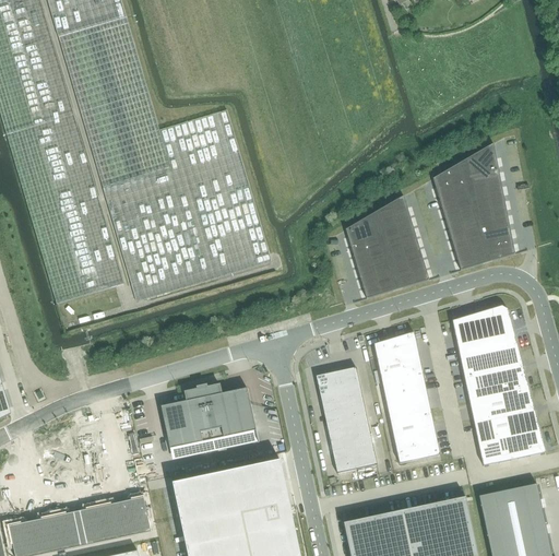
[(0,0),(0,110),(56,302),(122,282),(40,0),(0,0)]
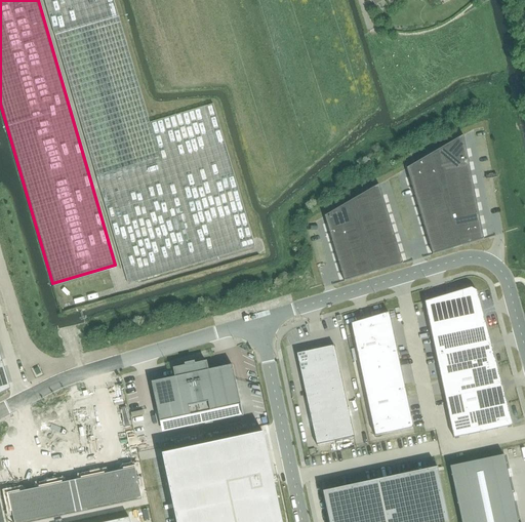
[(45,0),(52,25),(95,173),(159,156),(149,120),(116,6),(114,0),(45,0)]
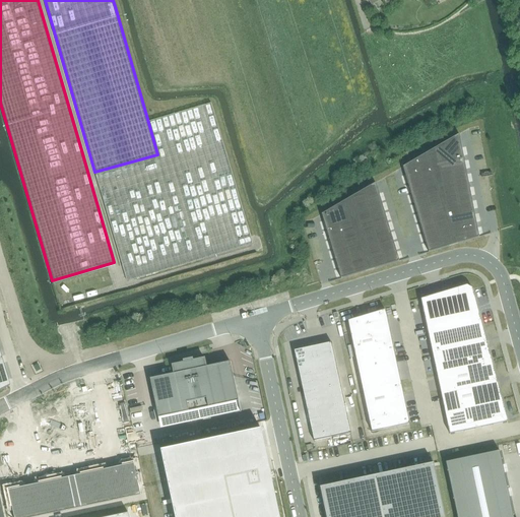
[(157,154),(94,172),(127,278),(253,241),(211,100),(147,119),(157,154)]
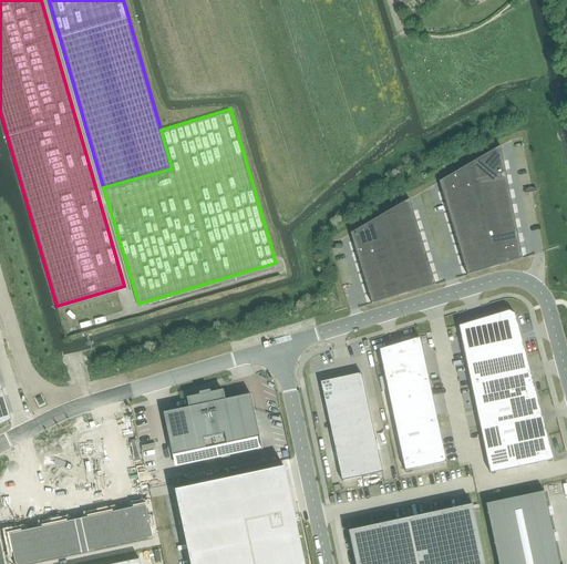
[(501,143),(439,180),(467,273),(523,255),(501,143)]
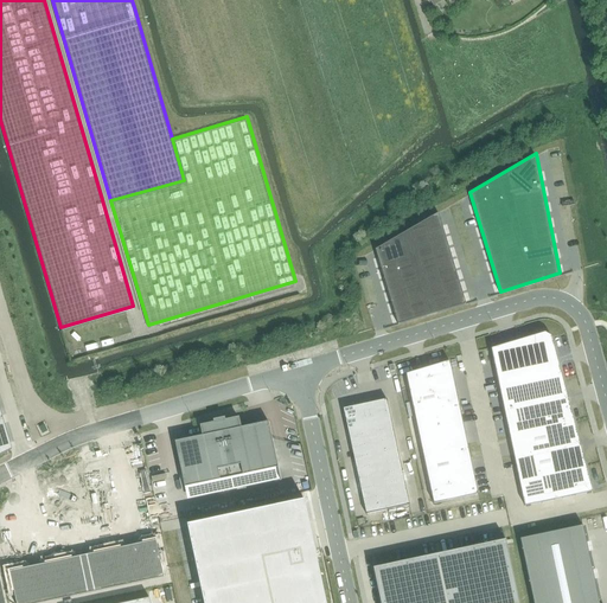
[(439,210),(375,247),(398,322),(466,301),(439,210)]
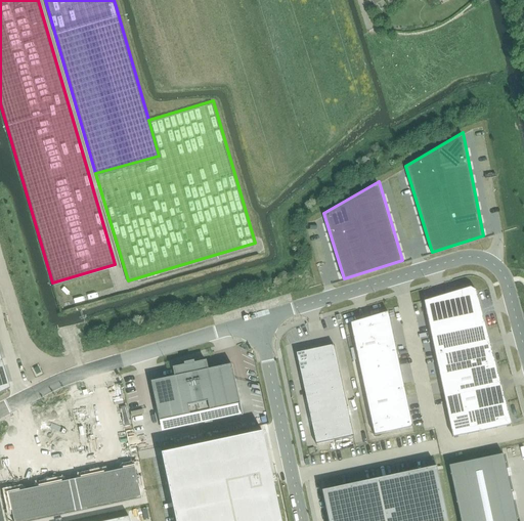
[(471,285),(424,299),(452,435),(512,423),(476,288),(471,285)]
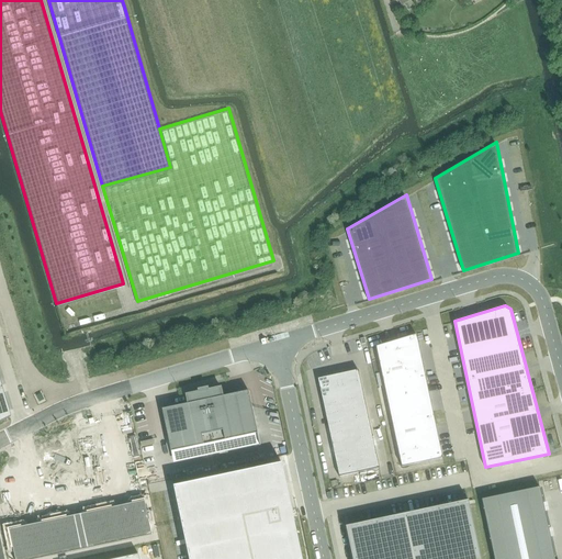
[(70,325),(83,321),(81,315),(69,320),(70,325)]
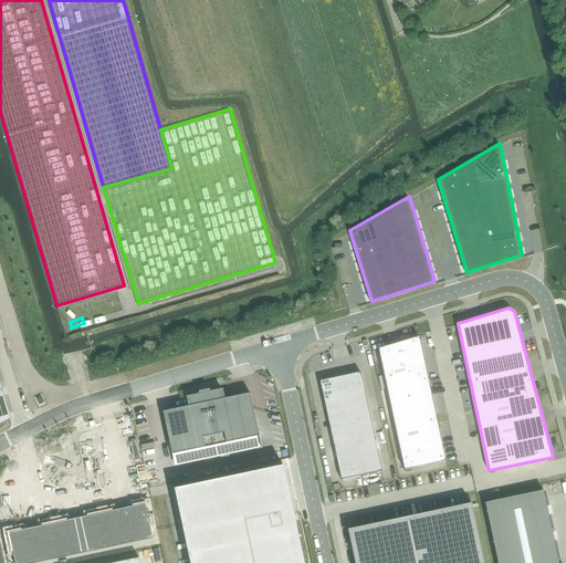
[(419,334),(378,346),(405,468),(446,459),(419,334)]
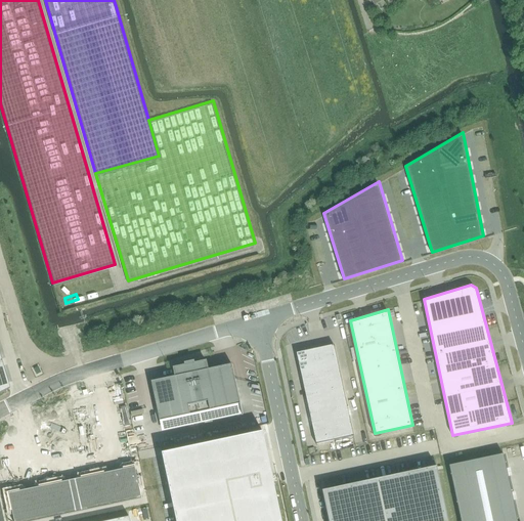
[(334,342),(296,350),(316,441),(353,433),(334,342)]
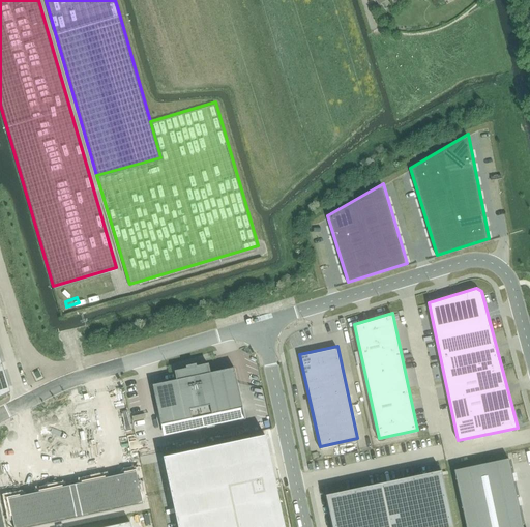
[(0,355),(0,394),(10,389),(0,355)]
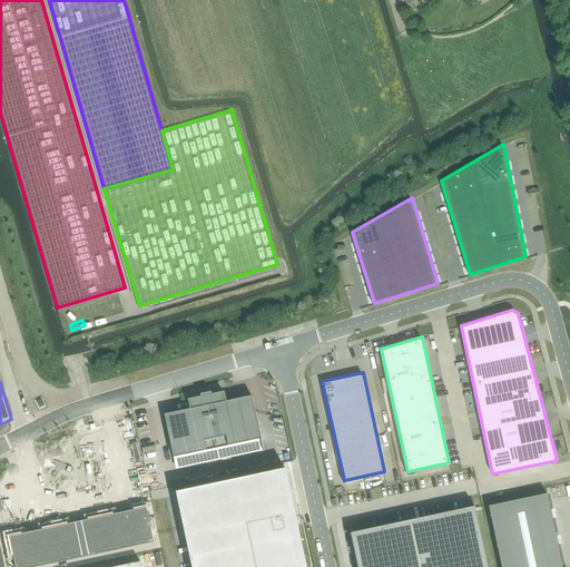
[(210,391),(206,392),(217,447),(262,437),(252,393),(226,399),(224,390),(210,393),(210,391)]
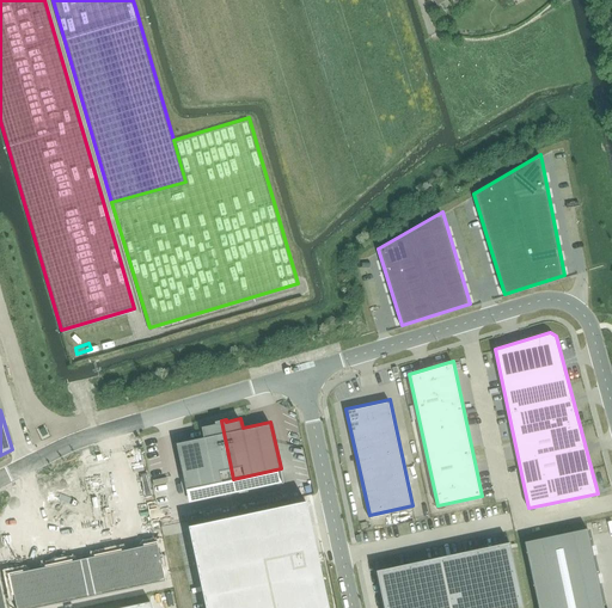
[(204,436),(176,442),(187,489),(233,479),(221,421),(216,422),(216,424),(203,427),(204,436)]
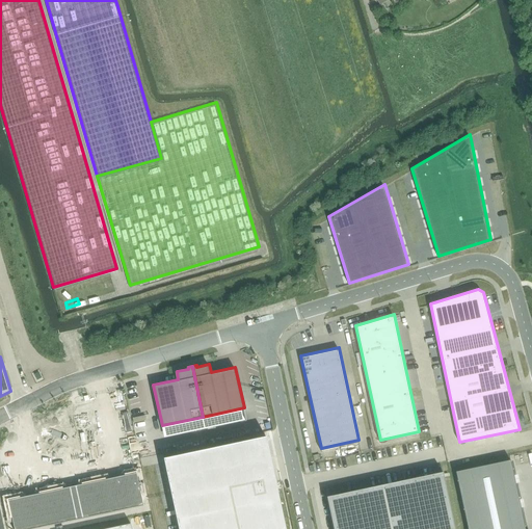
[(47,424),(20,430),(28,468),(115,449),(105,401),(85,405),(83,398),(63,403),(64,408),(44,413),(47,424)]
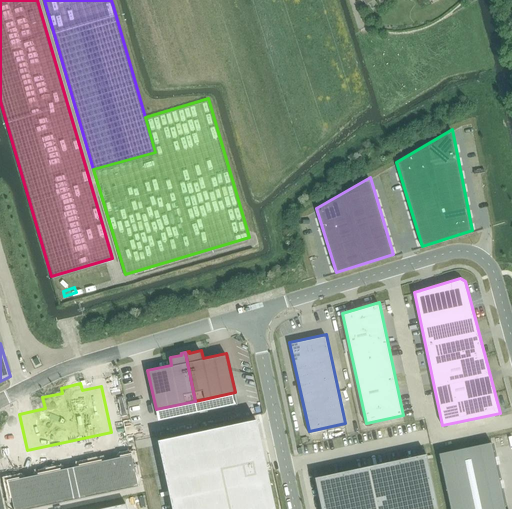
[(257,419),(158,440),(172,508),(276,508),(267,468),(257,421),(257,419)]
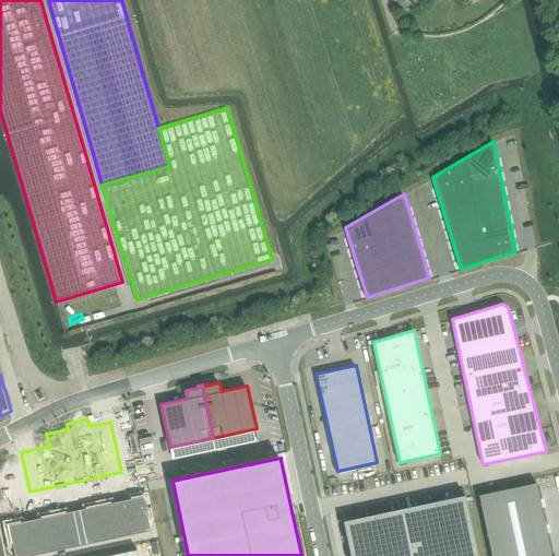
[(551,555),(537,482),(479,494),(491,555),(551,555)]
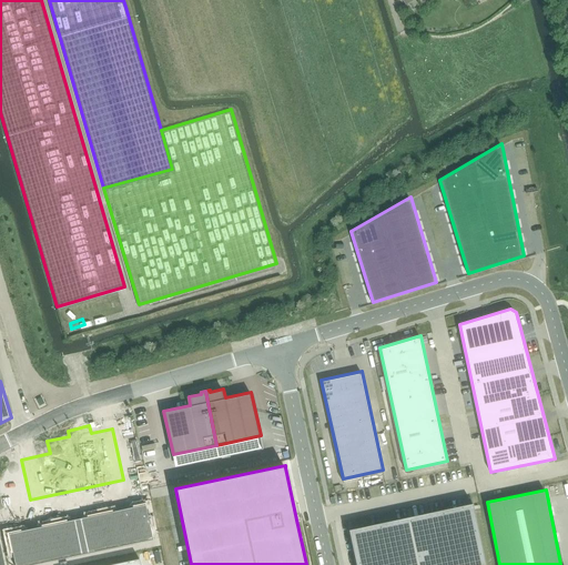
[(22,528),(8,531),(11,548),(13,547),(17,564),(23,564),(154,537),(146,503),(145,503),(145,502),(134,504),(134,505),(113,510),(113,508),(89,514),(89,515),(68,520),(68,518),(43,524),(43,525),(22,530),(22,528)]
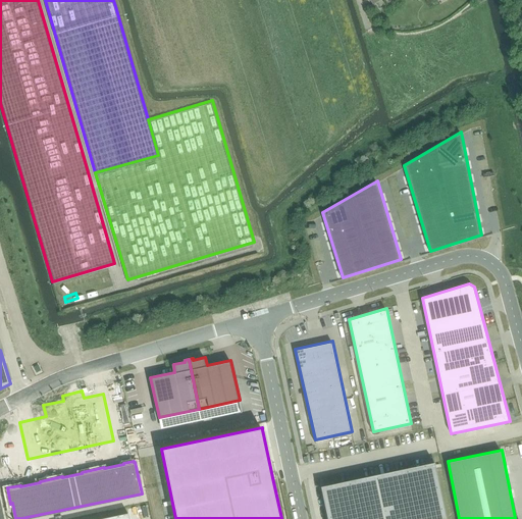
[(447,518),(434,462),(321,486),(327,518),(447,518)]
